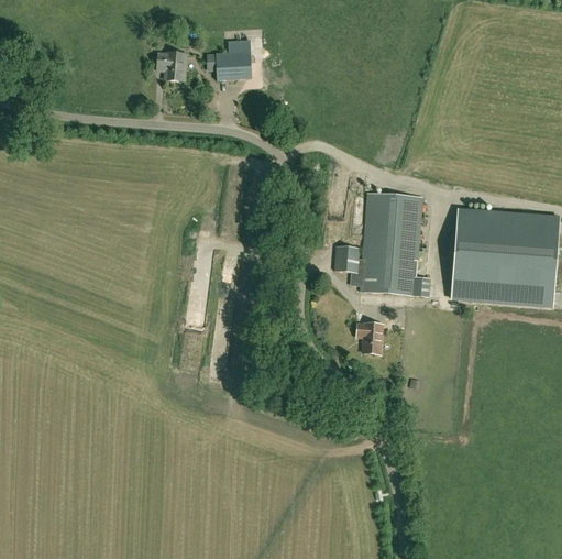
[(250,76),(248,48),(248,42),(230,42),(231,50),(213,51),(215,78),(250,76)]
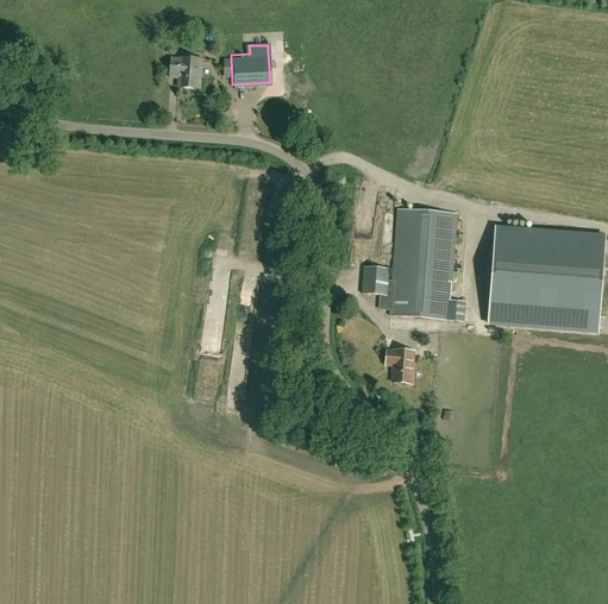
[(198,86),(200,56),(180,55),(180,56),(170,55),(169,70),(177,71),(176,83),(198,86)]
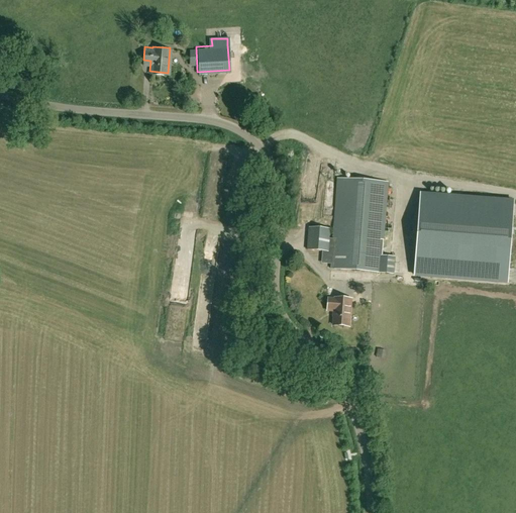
[(317,188),(317,174),(308,174),(307,188),(317,188)]
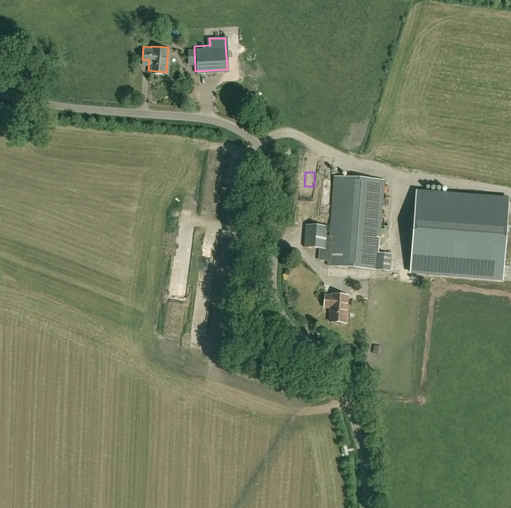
[(303,244),(318,245),(328,246),(326,263),(375,267),(383,178),(334,174),(329,233),(324,233),(325,224),(305,222),(303,244)]
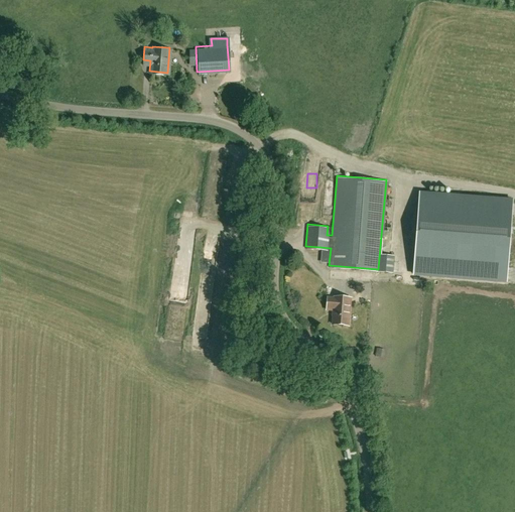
[(505,278),(511,198),(418,190),(412,271),(505,278)]
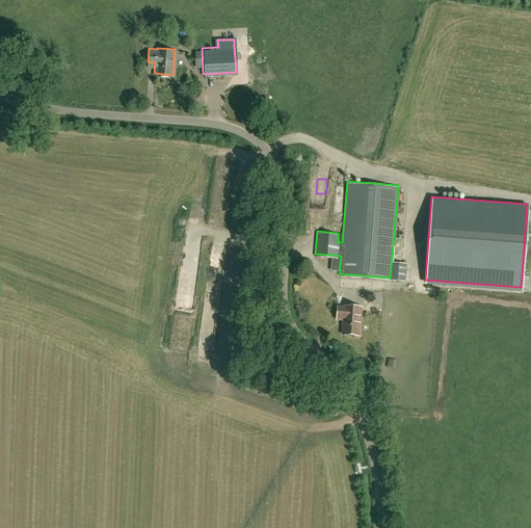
[(413,267),(405,270),(408,278),(415,274),(413,267)]
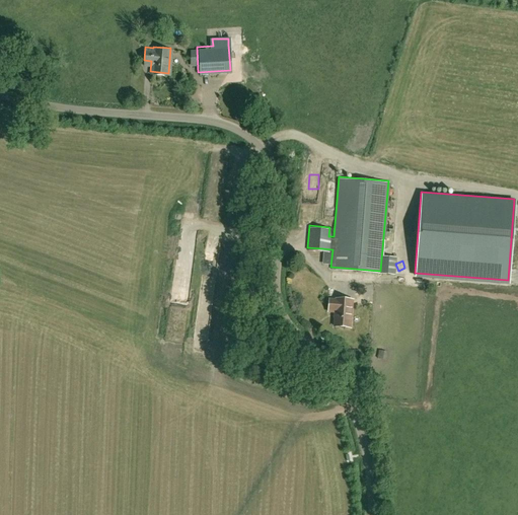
[(349,324),(351,297),(336,296),(336,297),(328,296),(327,308),(335,309),(334,323),(349,324)]
